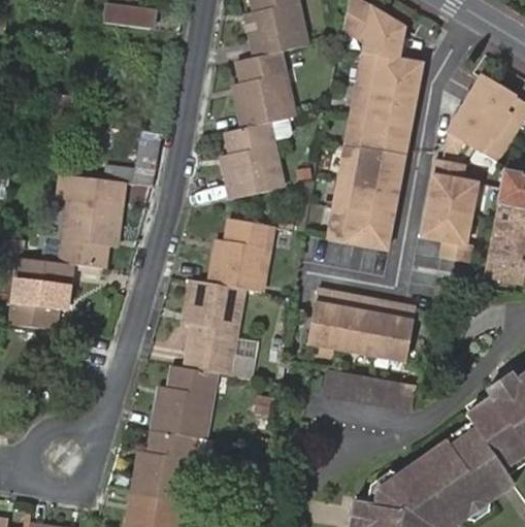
[(282,52),(307,46),(296,0),(253,0),(256,11),(259,23),(249,24),(257,58),(282,52)]
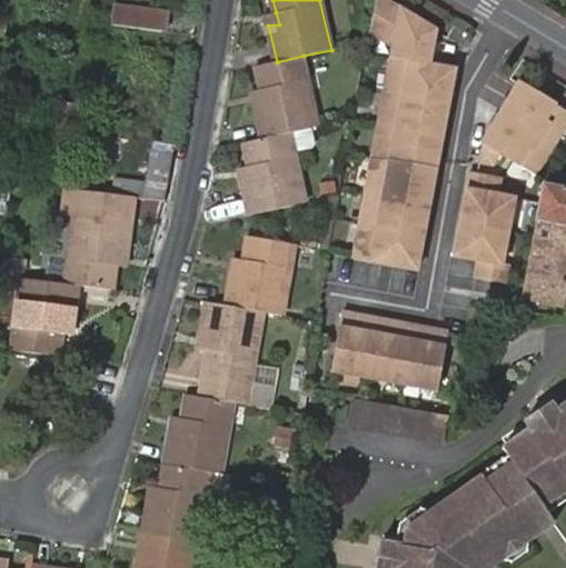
[(435,31),(386,0),(377,0),(371,30),(395,42),(356,259),(419,271),(455,70),(429,65),(435,31)]
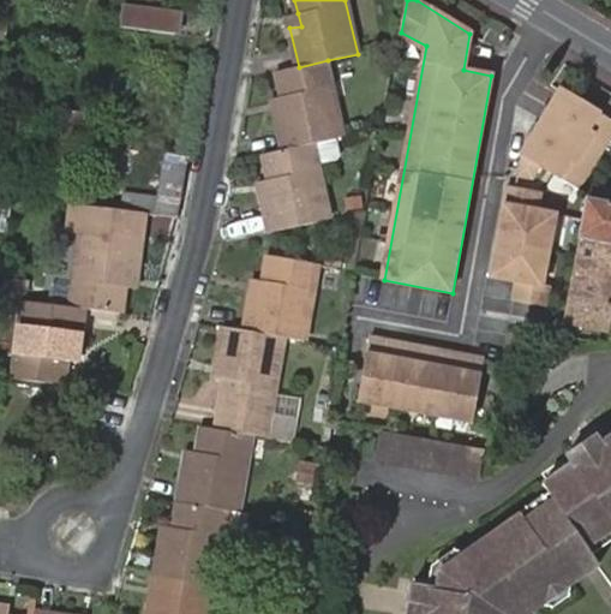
[(183,33),(185,12),(129,5),(126,25),(183,33)]
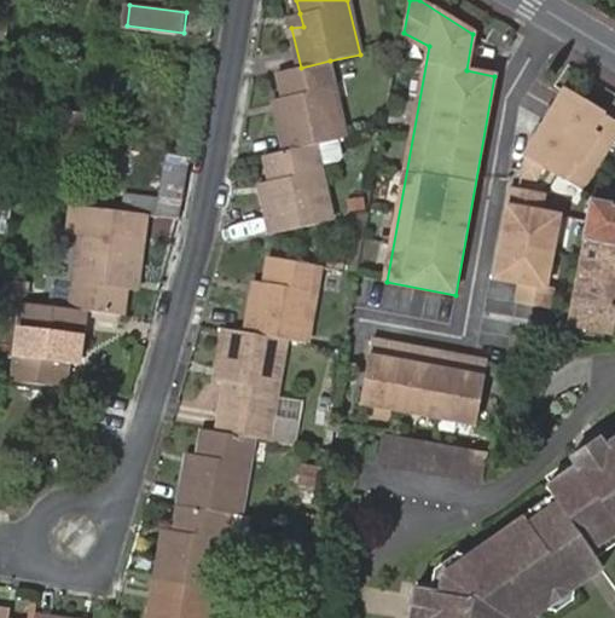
[(289,16),(291,28),(303,27),(300,13),(289,16)]
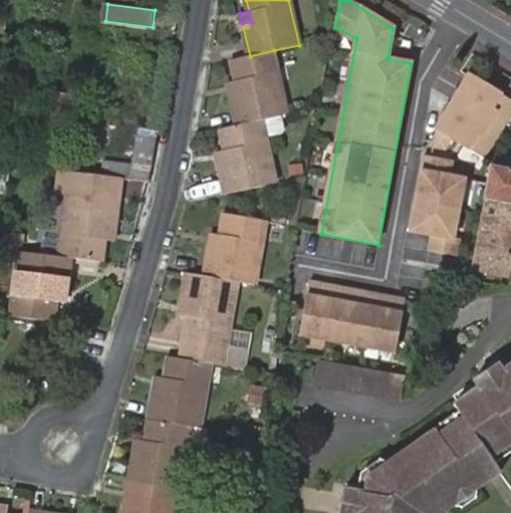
[(264,120),(288,114),(274,50),(250,56),(232,60),(236,79),(239,90),(231,92),(237,125),(264,120)]
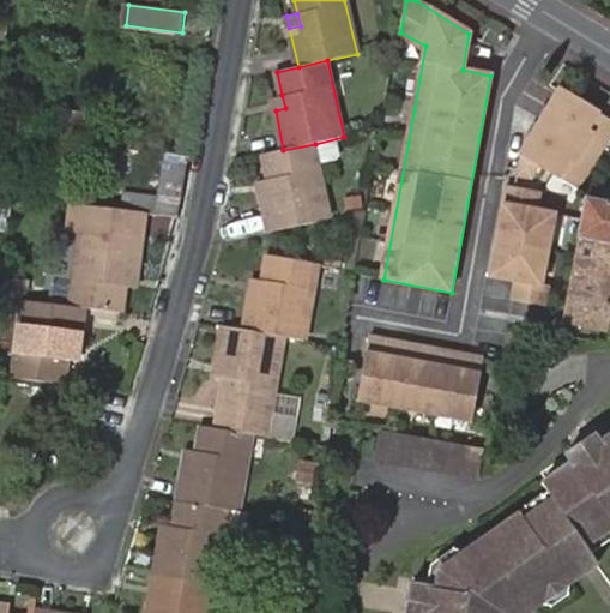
[(609,120),(562,91),(521,156),(542,168),(581,192),(609,145),(609,120)]
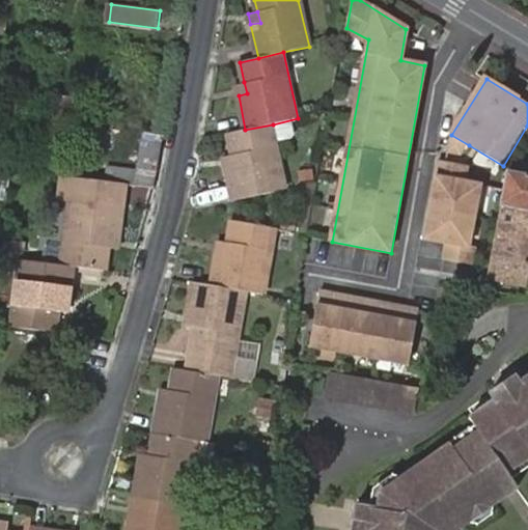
[(237,85),(239,95),(247,93),(244,82),(237,85)]
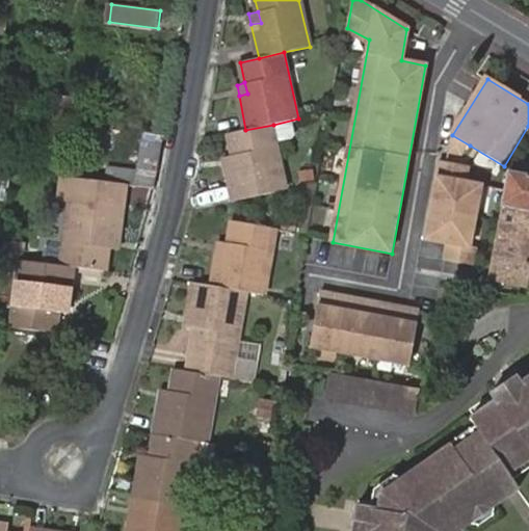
[(74,128),(79,95),(65,93),(60,127),(74,128)]
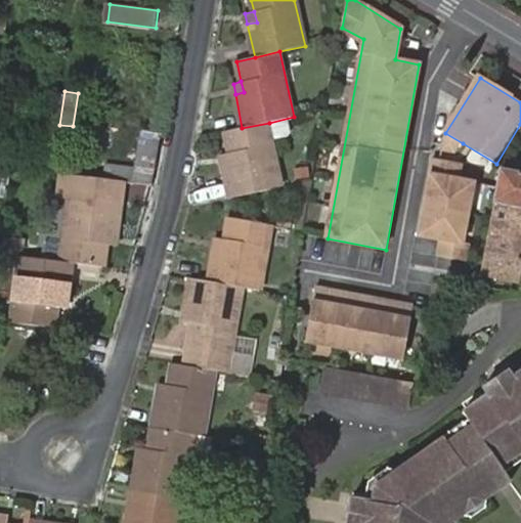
[(232,197),(284,185),(269,123),(242,128),(225,131),(229,150),(232,162),(224,164),(232,197)]
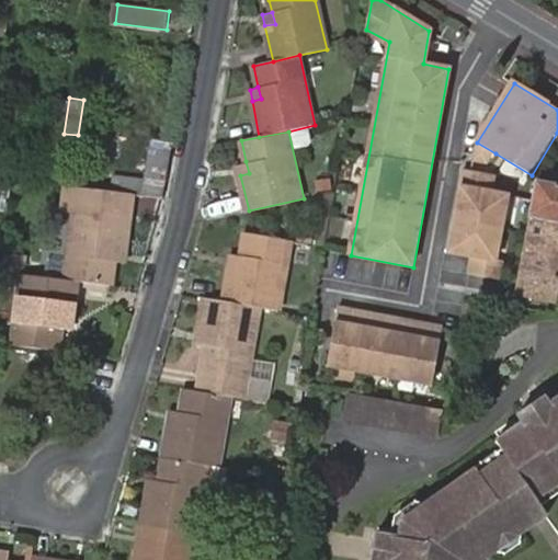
[(170,179),(177,141),(155,138),(149,178),(170,179)]
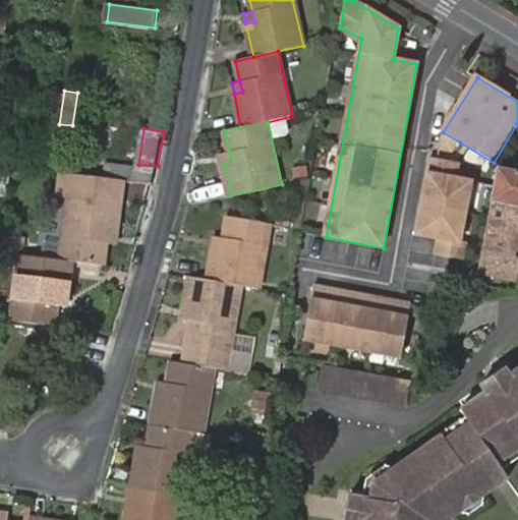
[(460,142),(443,132),(440,151),(453,154),(460,142)]
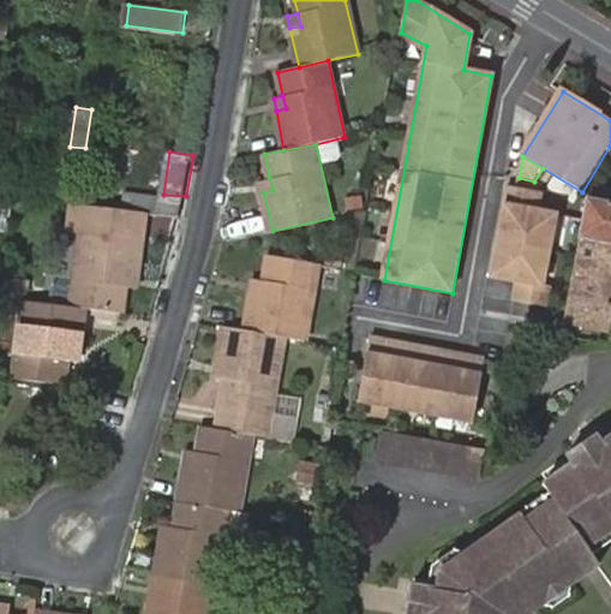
[(261,179),(263,192),(273,190),(269,177),(261,179)]
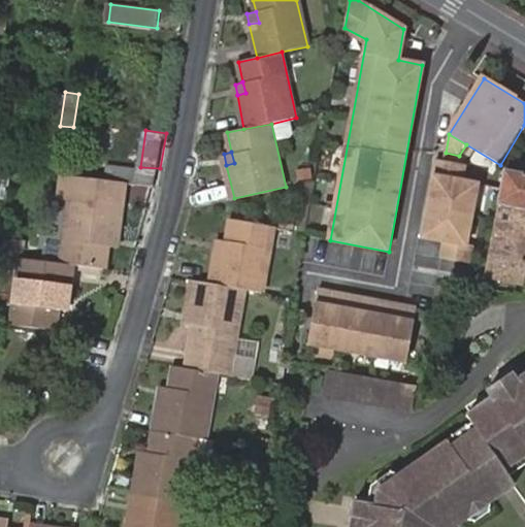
[(466,165),(437,161),(423,238),(446,242),(443,259),(470,264),(473,244),(467,243),(479,180),(463,178),(466,165)]
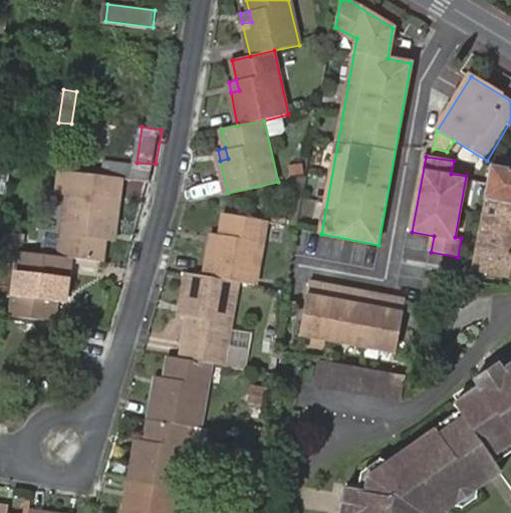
[(110,160),(108,175),(123,176),(154,180),(156,164),(137,163),(110,160)]
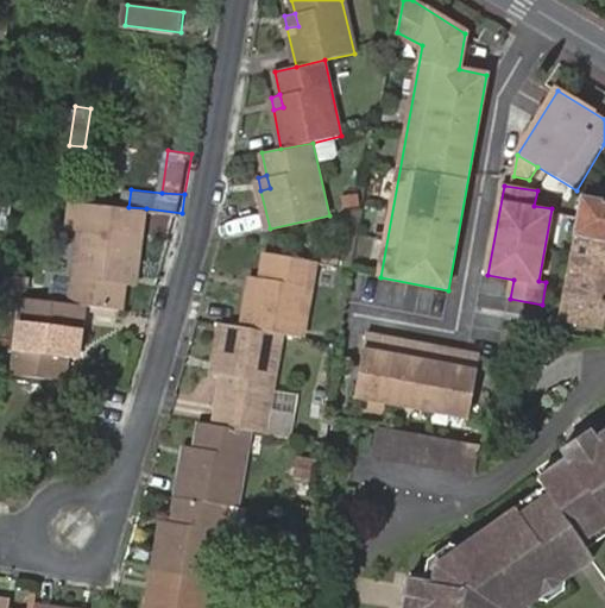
[(604,198),(585,194),(577,238),(560,319),(602,327),(604,312),(604,198)]
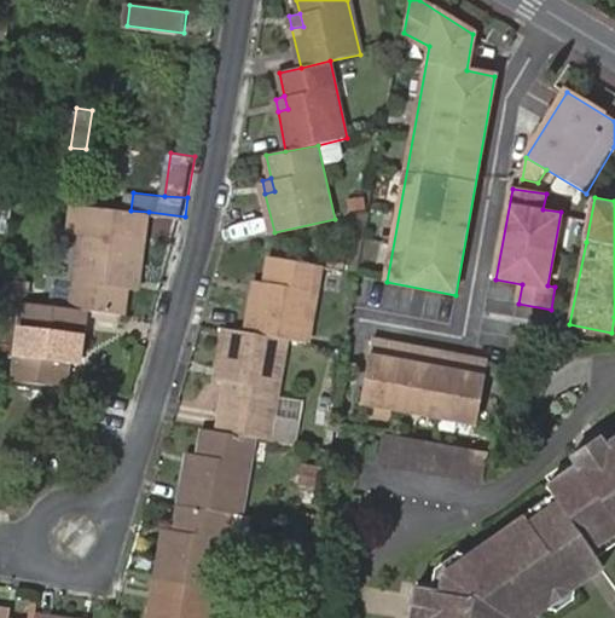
[(131,211),(77,204),(73,230),(85,231),(75,307),(88,309),(126,313),(128,289),(129,277),(140,278),(149,212),(131,211)]
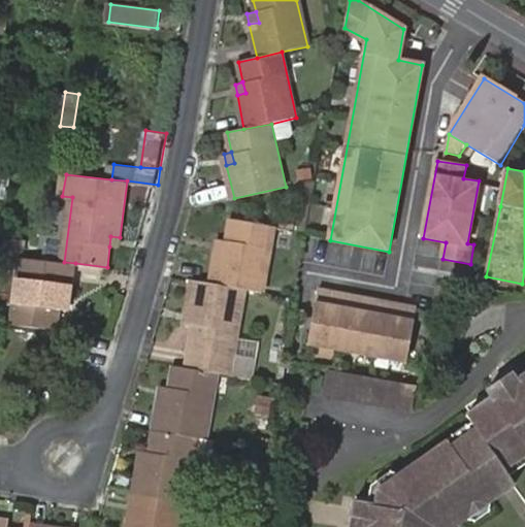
[(248,288),(264,291),(275,226),(232,219),(228,240),(226,250),(218,249),(212,282),(248,288)]
